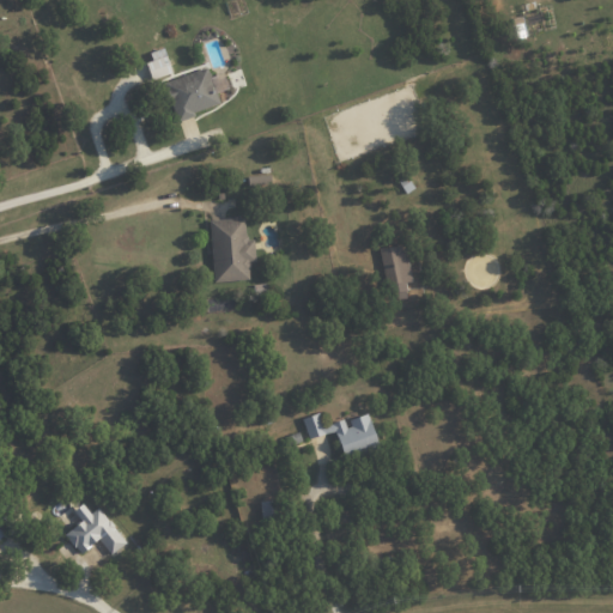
[(149,52),(151,60),(145,62),(150,79),(171,73),(163,48),(149,52)]
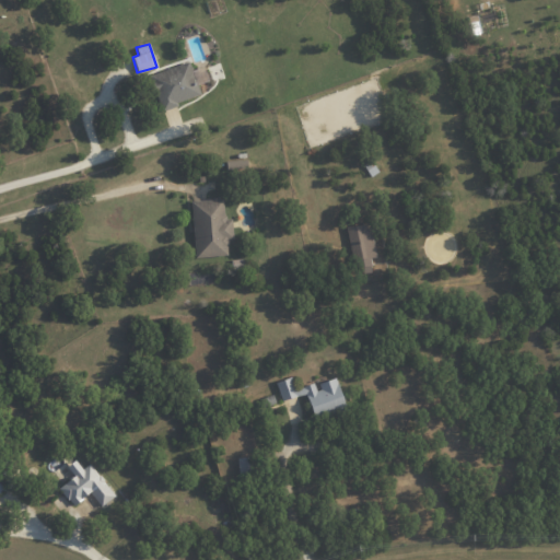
[(200,95),(189,61),(149,74),(160,109),(200,95)]
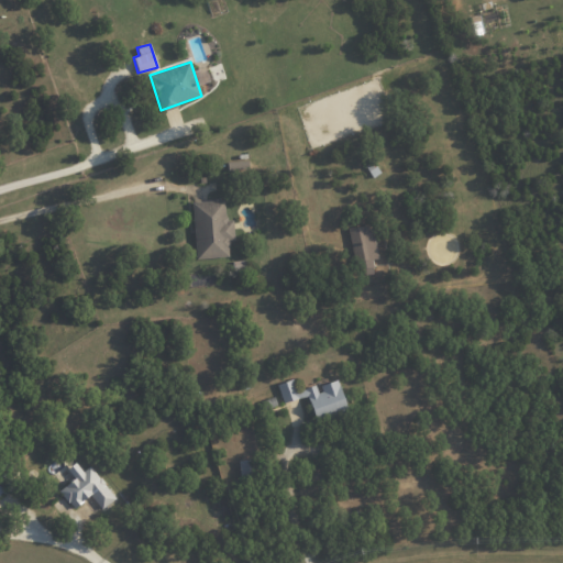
[(252,170),(252,159),(227,162),(228,173),(252,170)]
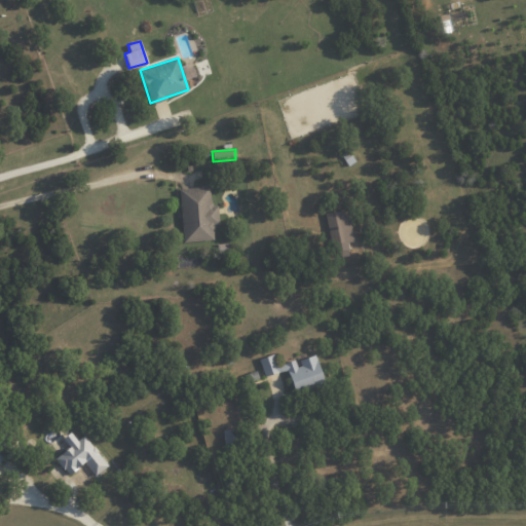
[(214,239),(213,224),(218,224),(217,204),(210,204),(209,187),(179,188),(182,241),(214,239)]
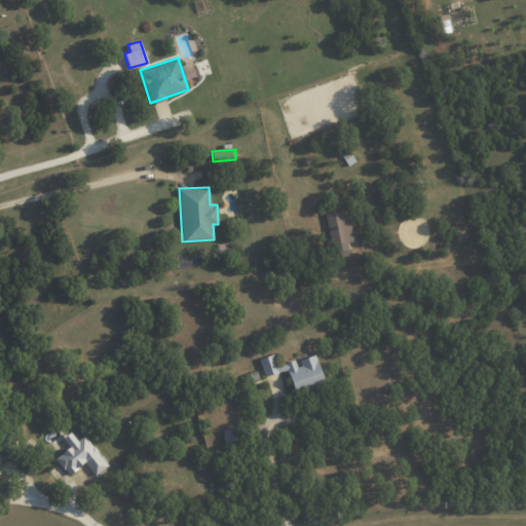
[(331,246),(352,240),(346,210),(324,214),(331,246)]
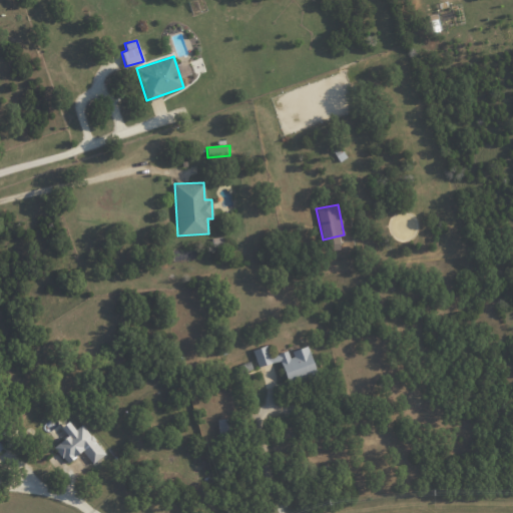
[(308,346),(289,352),(289,351),(269,356),(266,346),(252,350),(258,368),(281,361),(287,383),(316,375),(308,346)]
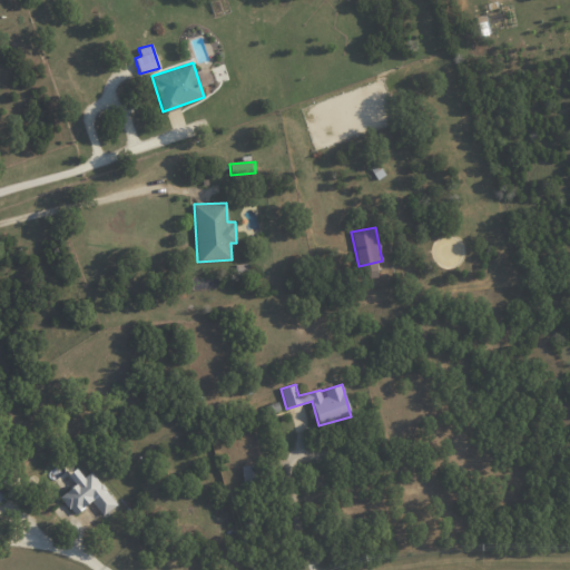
[(257,481),(255,464),(241,467),(243,483),(257,481)]
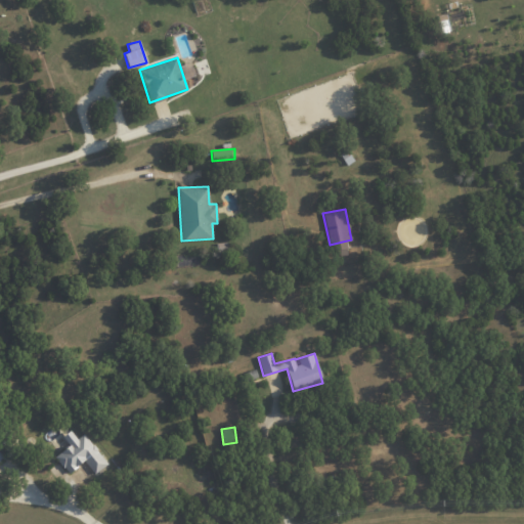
[(106,465),(84,433),(76,439),(70,430),(62,436),(69,445),(55,455),(68,473),(84,461),(93,474),(106,465)]
